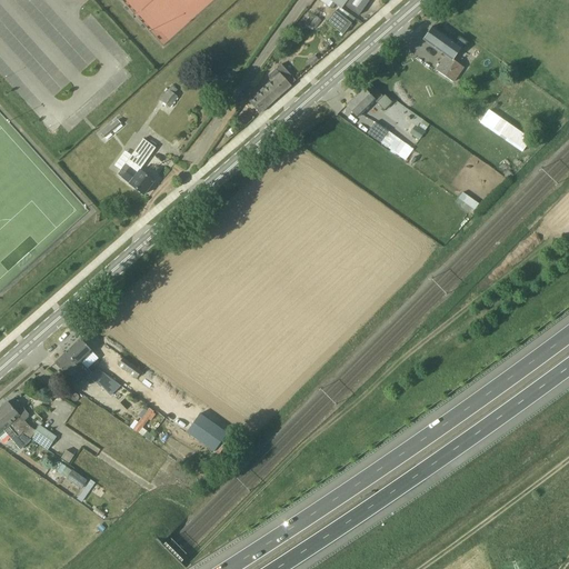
[(370,0),(349,0),(346,6),(359,16),(370,0)]
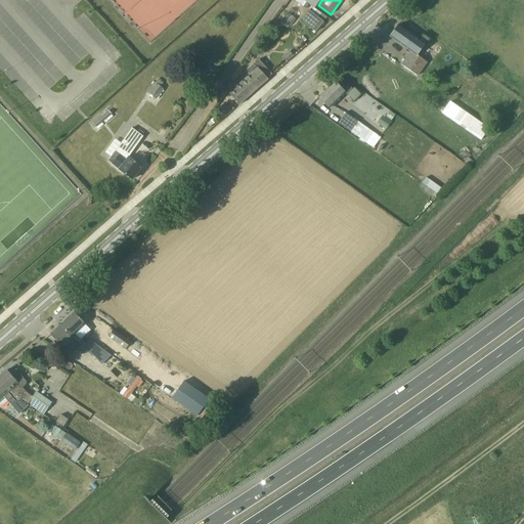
[(324,23),(308,10),(301,20),(316,33),(324,23)]
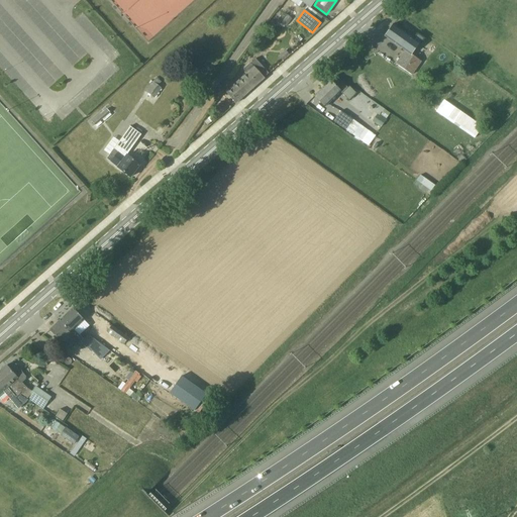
[(412,38),(401,30),(393,24),(385,36),(405,50),(395,64),(411,75),(421,62),(412,56),(424,37),(416,32),(412,38)]
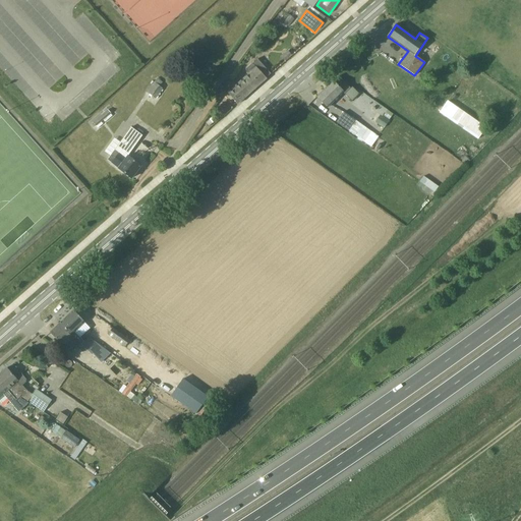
[(291,55),(288,51),(281,57),(284,61),(291,55)]
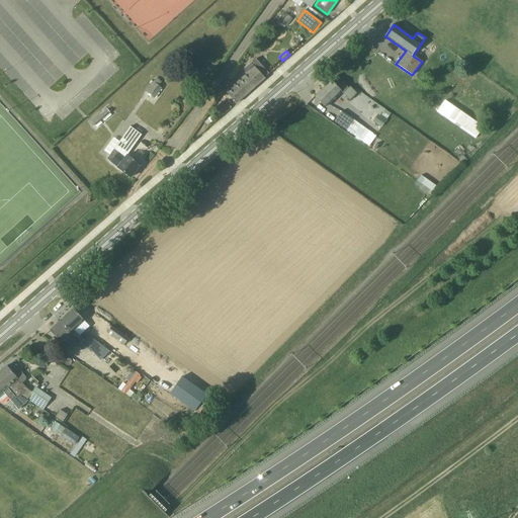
[(228,93),(237,103),(265,78),(264,78),(269,74),(269,73),(256,59),(244,69),(248,74),(242,78),(244,80),(228,93)]
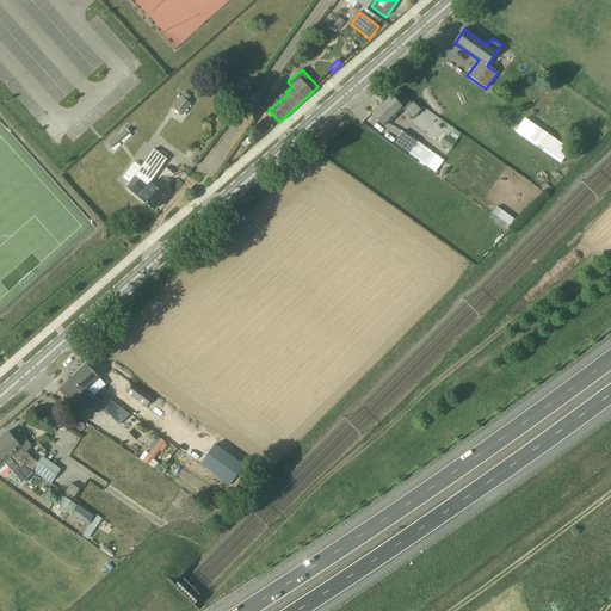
[(390,96),(371,113),(383,127),(402,107),(403,110),(411,103),(397,90),(390,96)]
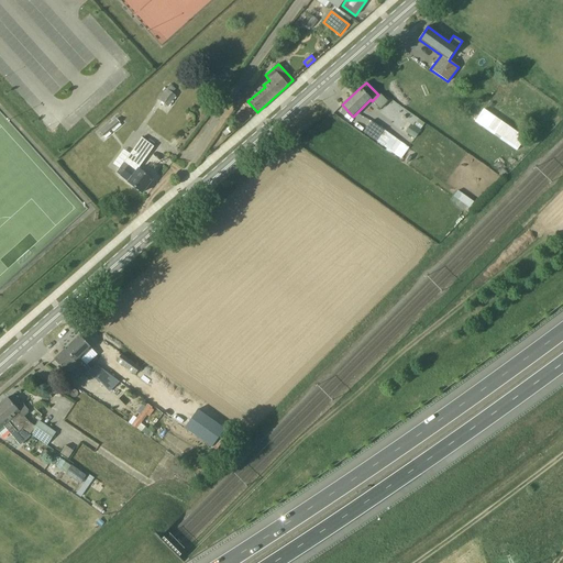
[(173,94),(176,89),(170,85),(167,89),(166,89),(158,100),(167,107),(175,96),(173,94)]
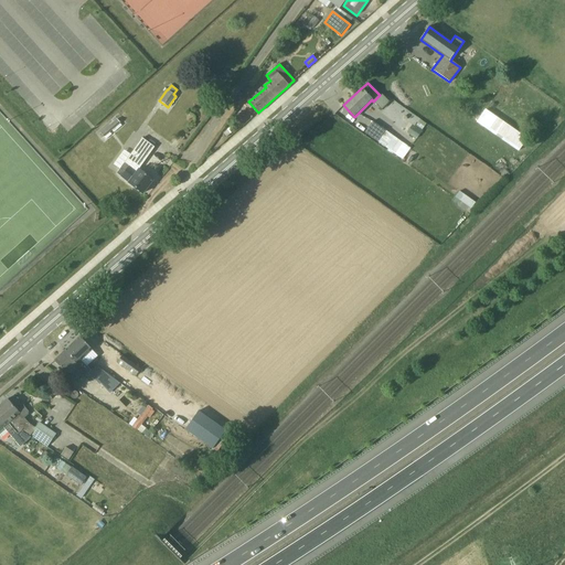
[(528,139),(486,109),(477,123),(519,151),(528,139)]
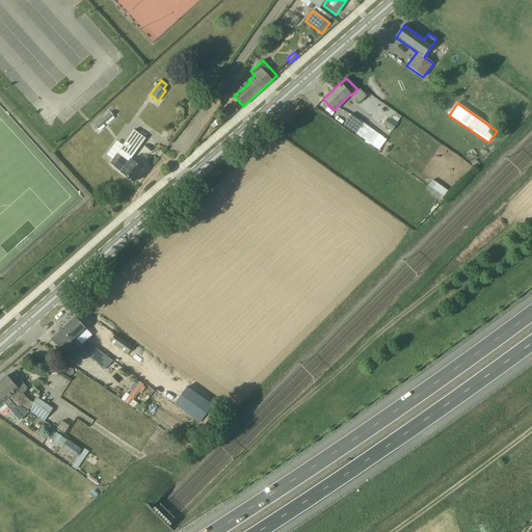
[(113,116),(110,112),(95,125),(98,130),(113,116)]
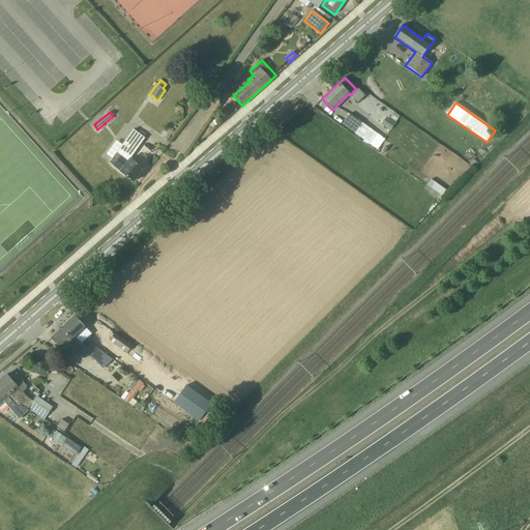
[(342,125),(354,134),(361,122),(349,114),(342,125)]
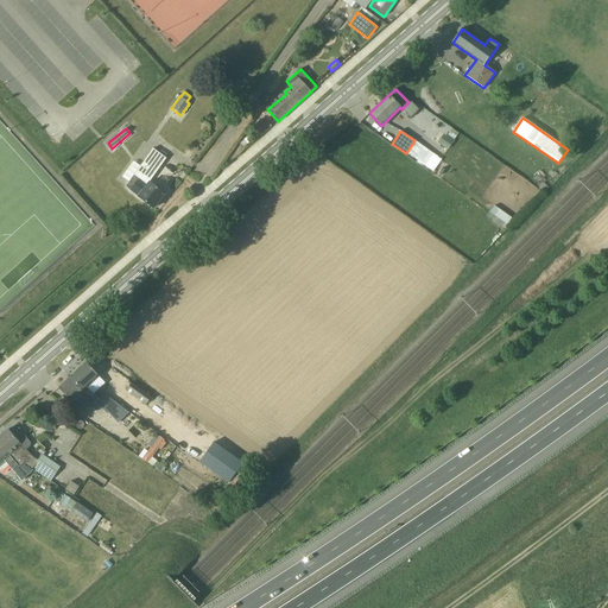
[(248,144),(253,139),(249,134),(244,140),(240,144),(244,147),(247,144),(248,144)]
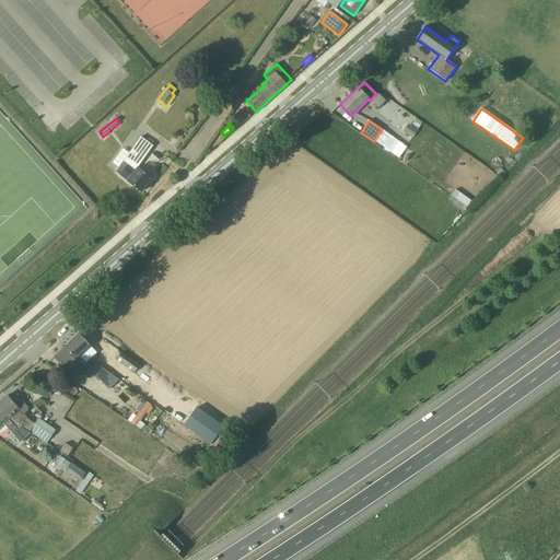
[(418,129),(409,124),(404,131),(412,138),(418,129)]
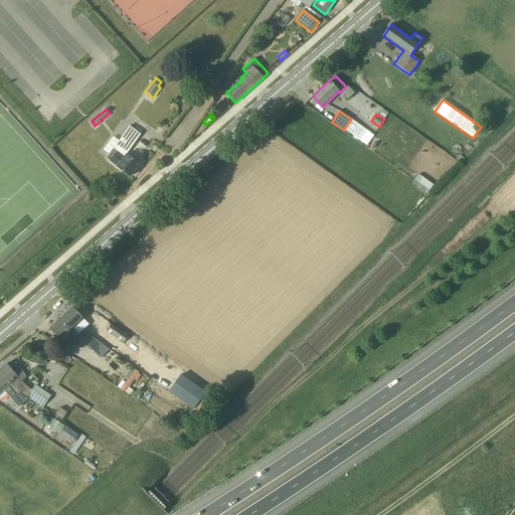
[(366,130),(358,124),(351,135),(359,141),(367,146),(374,136),(366,130)]
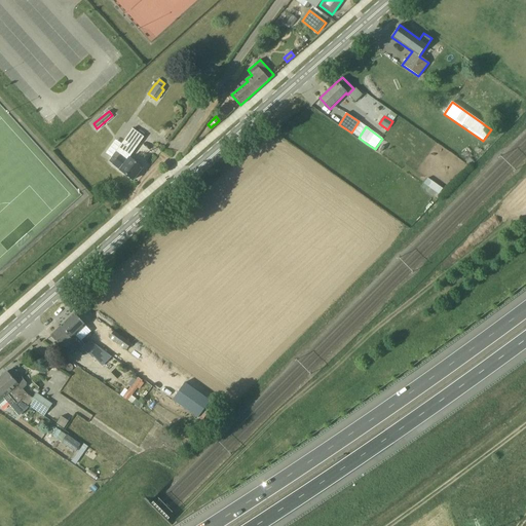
[(128,156),(143,137),(133,128),(109,161),(133,181),(142,168),(127,156),(128,155),(128,156)]
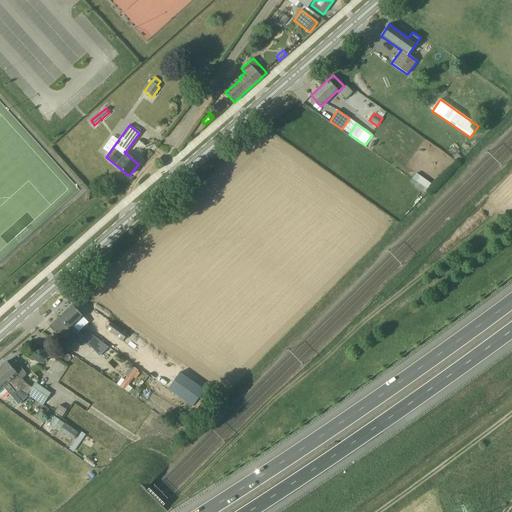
[(411,179),(426,190),(431,183),(416,173),(411,179)]
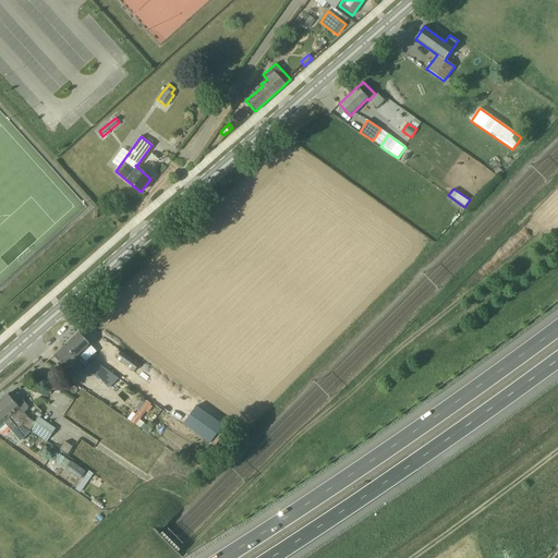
[(91,344),(86,340),(79,332),(64,347),(76,359),(76,360),(81,365),(82,363),(84,365),(91,359),(83,352),(91,344)]
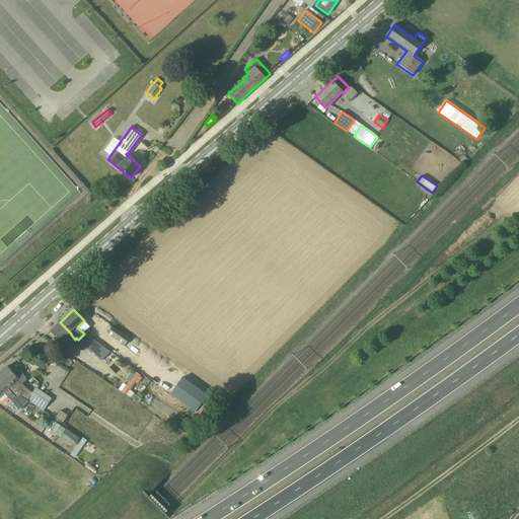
[(78,340),(76,338),(75,340),(71,335),(71,334),(60,322),(51,331),(62,343),(66,340),(71,345),(74,342),(78,346),(81,343),(78,340)]
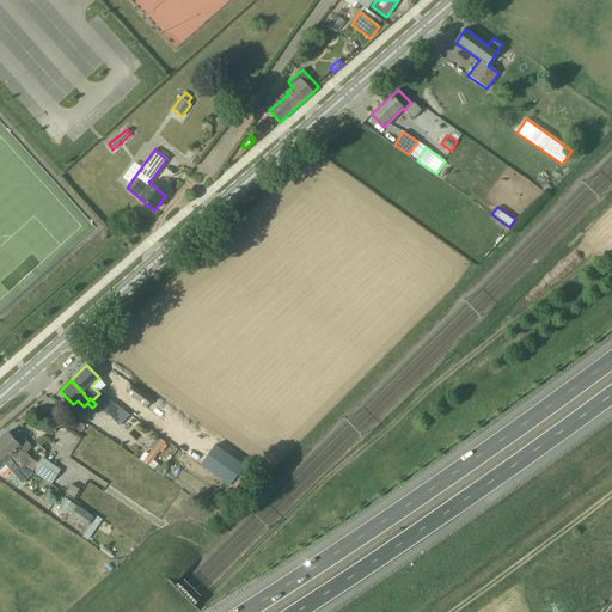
[(126,392),(147,408),(152,401),(132,385),(126,392)]
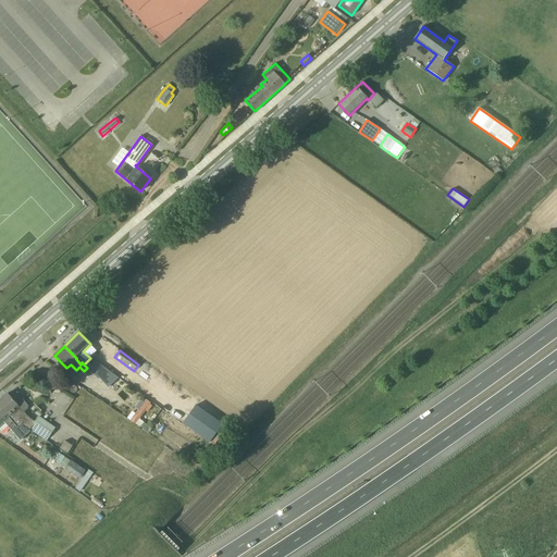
[(98,380),(99,379),(108,370),(96,361),(87,369),(98,380)]
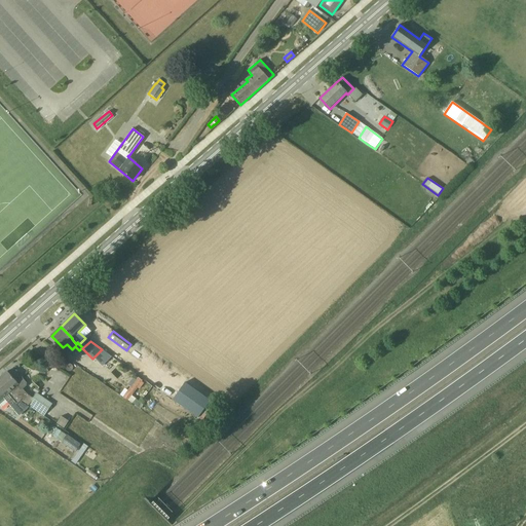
[(21,401),(22,401),(44,415),(52,404),(36,393),(33,398),(27,395),(22,388),(28,384),(15,371),(9,376),(6,372),(0,377),(0,384),(17,404),(21,401)]
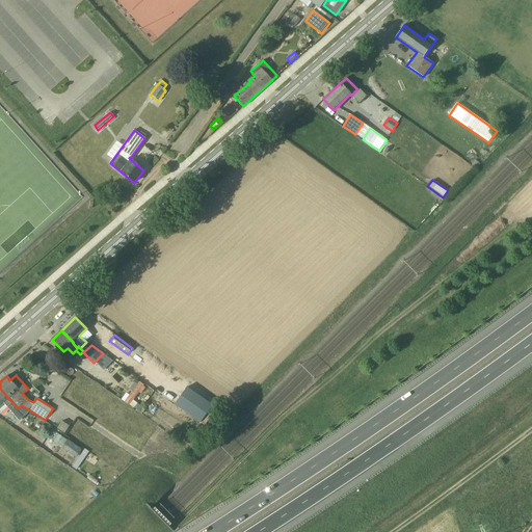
[(126,394),(122,400),(140,415),(144,409),(141,406),(133,400),(144,386),(141,382),(130,397),(126,394)]
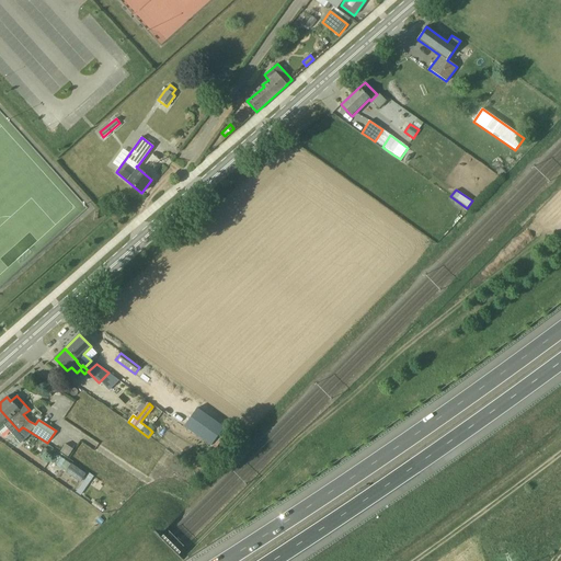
[(22,428),(23,427),(22,427),(19,431),(0,410),(0,432),(3,435),(9,431),(19,443),(30,434),(22,428)]
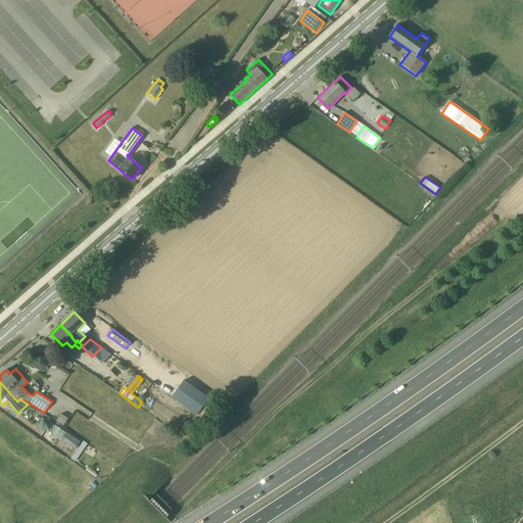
[(57,414),(55,422),(64,425),(66,417),(57,414)]
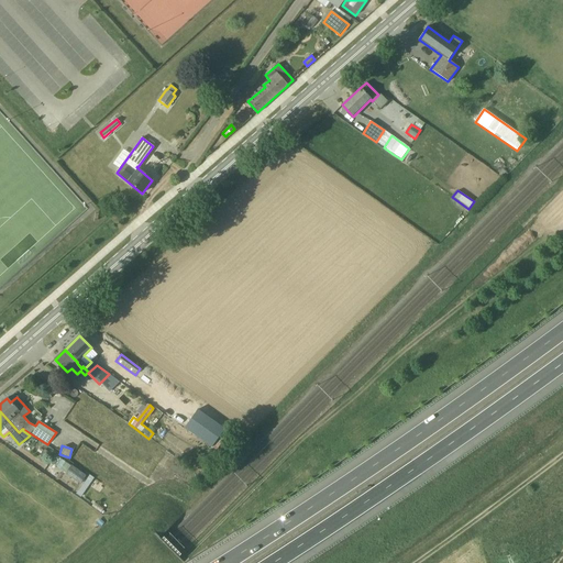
[(65,474),(79,484),(86,475),(72,465),(72,466),(66,463),(61,471),(66,474),(65,474)]
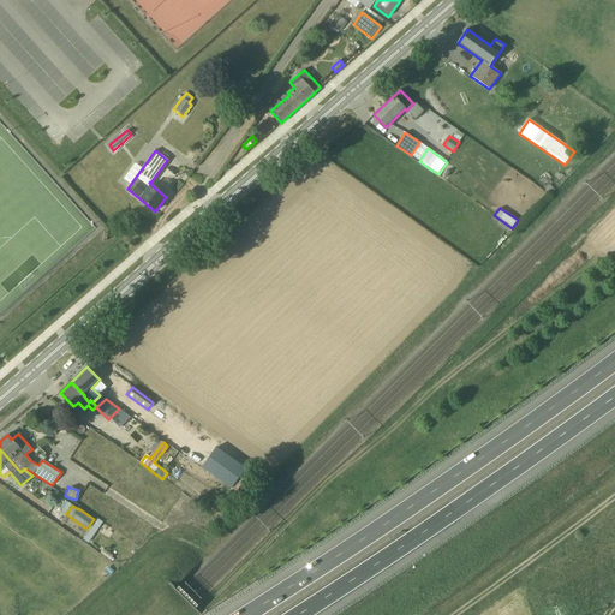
[(143,519),(131,536),(144,544),(155,526),(143,519)]
